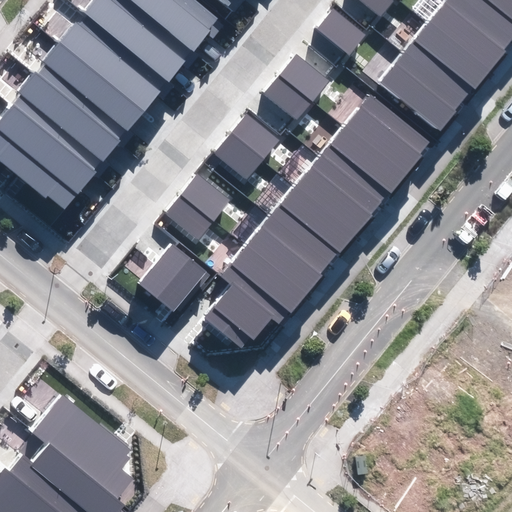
[(49,196),(65,209),(96,172),(93,169),(101,159),(104,161),(121,140),(118,138),(126,129),(127,130),(207,35),(212,39),(224,25),(194,0),(91,0),(83,10),(89,16),(81,25),(76,21),(42,62),(45,65),(38,74),(33,70),(16,91),(22,96),(0,122),(0,161),(46,199),(49,196)]
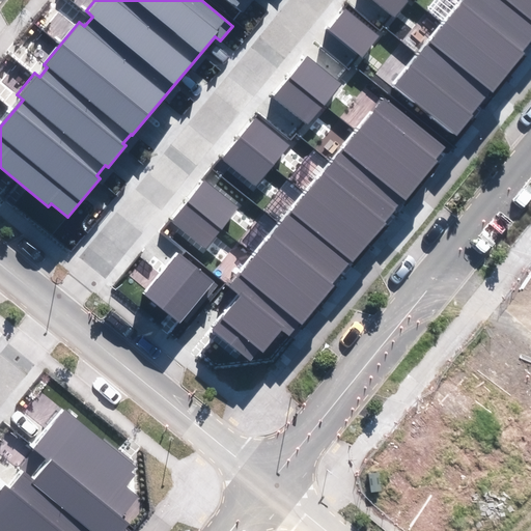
[(372,0),(394,18),(409,0),(372,0)]
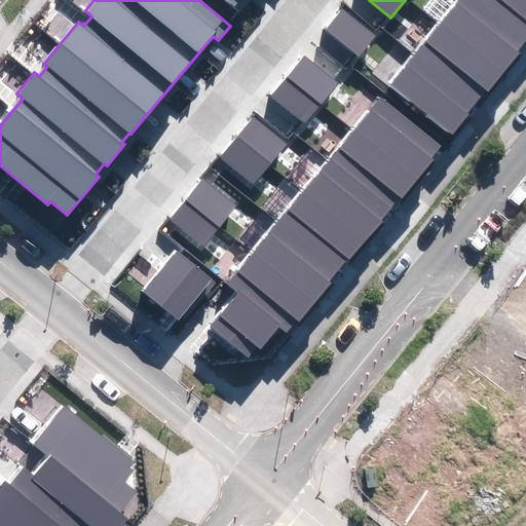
[(525,0),(459,0),(390,84),(452,135),(470,113),(467,112),(486,89),(489,91),(521,52),(517,49),(525,38),(525,0)]
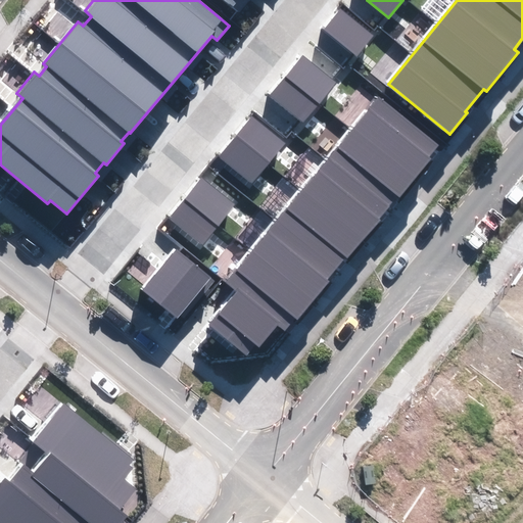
[(323,30),(357,57),(375,36),(340,8),(323,30)]
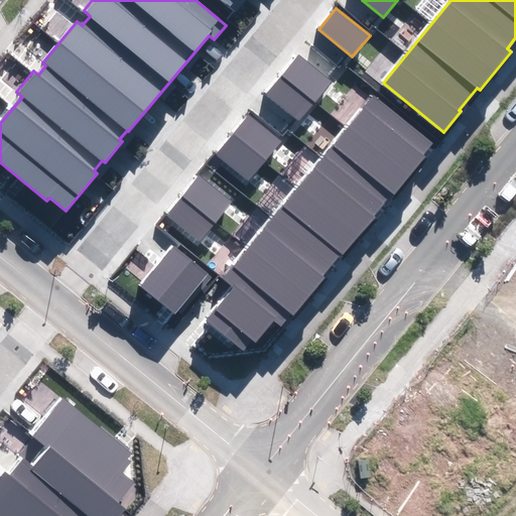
[(266,94),(298,121),(332,81),(298,53),(266,94)]
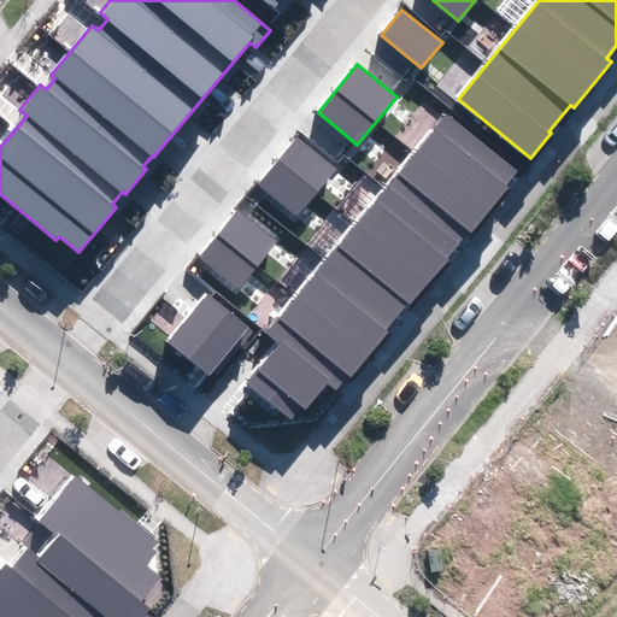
[(248,382),(293,419),(303,407),(307,412),(329,388),(335,393),(388,331),(383,328),(405,303),(410,306),(450,259),(446,256),(469,229),(472,233),(510,188),(505,184),(516,171),(450,115),(265,331),(281,345),(248,382)]
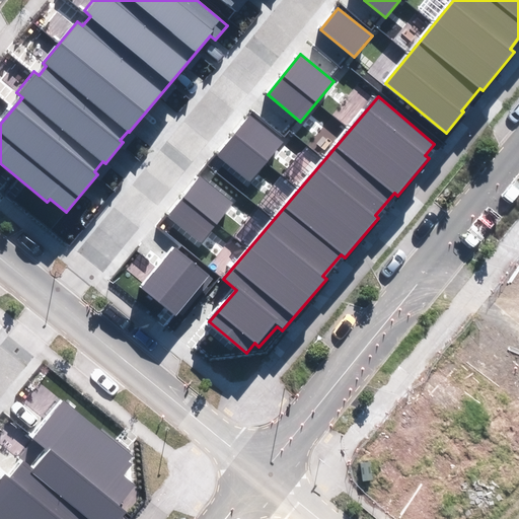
[(217,155),(249,181),(282,142),(249,116),(217,155)]
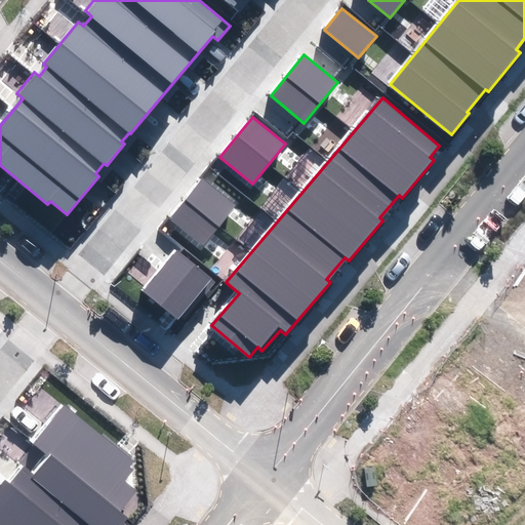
[(170,218),(205,247),(237,208),(202,180),(170,218)]
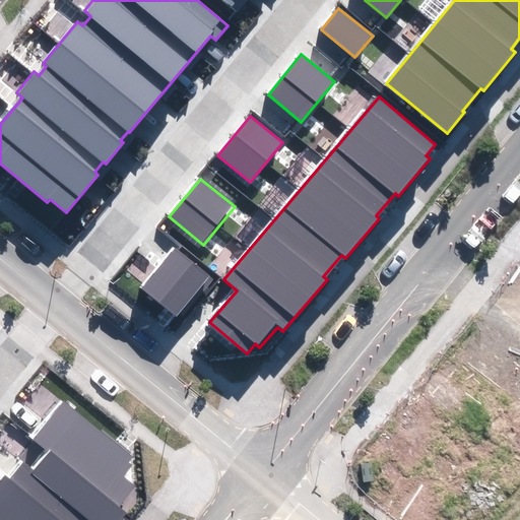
[(140,286),(176,317),(210,276),(175,246),(140,286)]
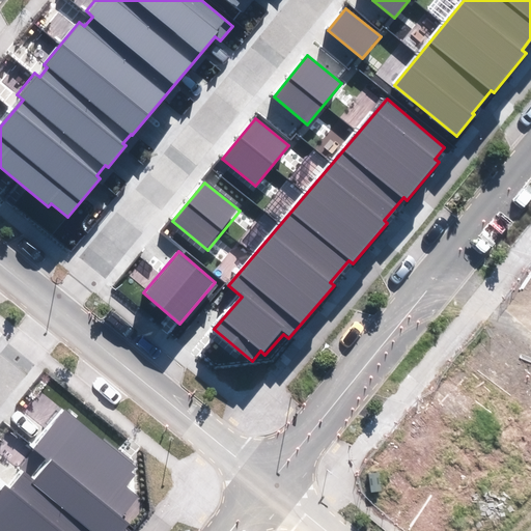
[(122,530),(130,523),(120,516),(137,496),(126,487),(136,475),(131,470),(135,465),(64,409),(33,447),(51,462),(34,482),(22,472),(10,486),(5,482),(0,488),(0,530),(122,530)]
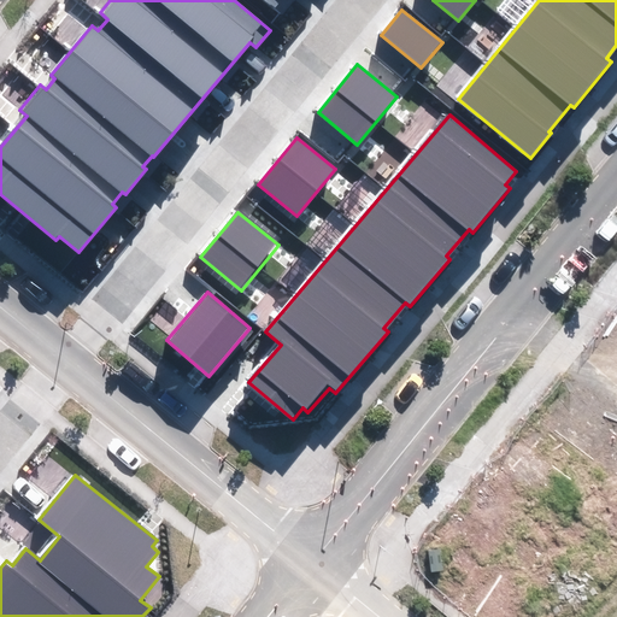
All buildings are outlined.
